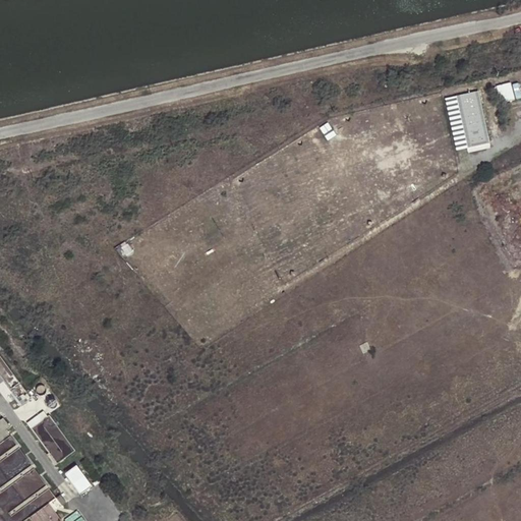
[(479,91),(456,96),(468,154),(491,149),(479,91)]
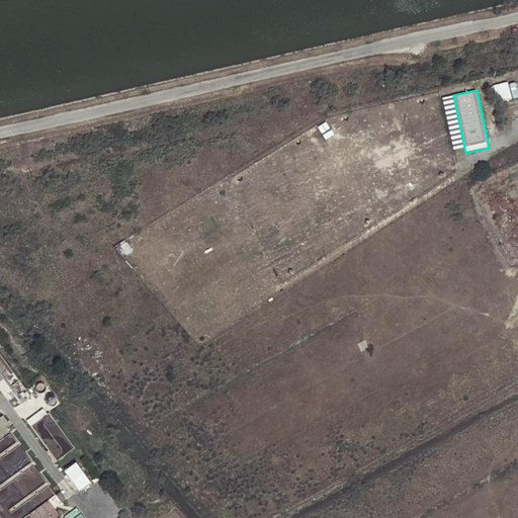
[(358,342),(361,349),(368,346),(364,339),(358,342)]
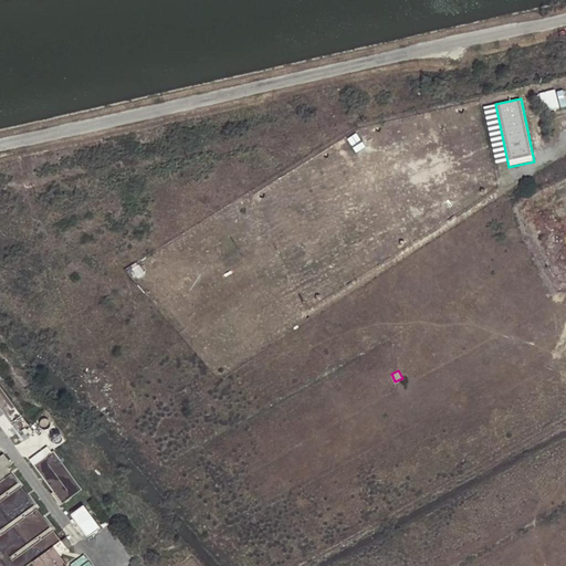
[(0,406),(25,441),(37,433),(0,384),(0,406)]
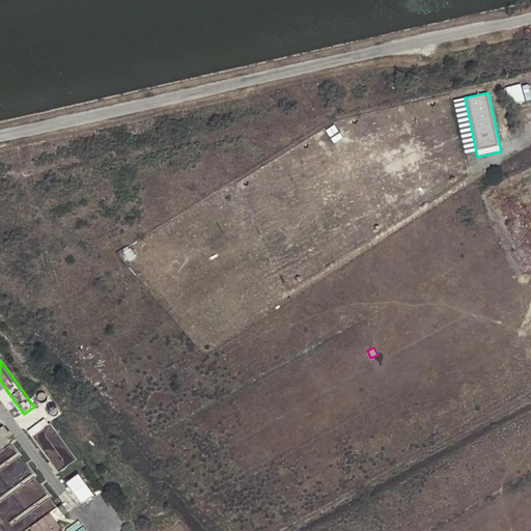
[(53,423),(33,438),(60,474),(79,460),(53,423)]
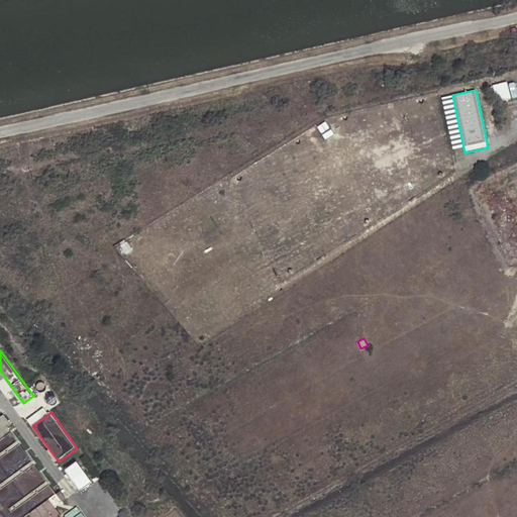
[(0,516),(27,516),(31,514),(32,516),(62,516),(56,508),(64,503),(8,428),(12,425),(5,415),(0,419),(0,516)]
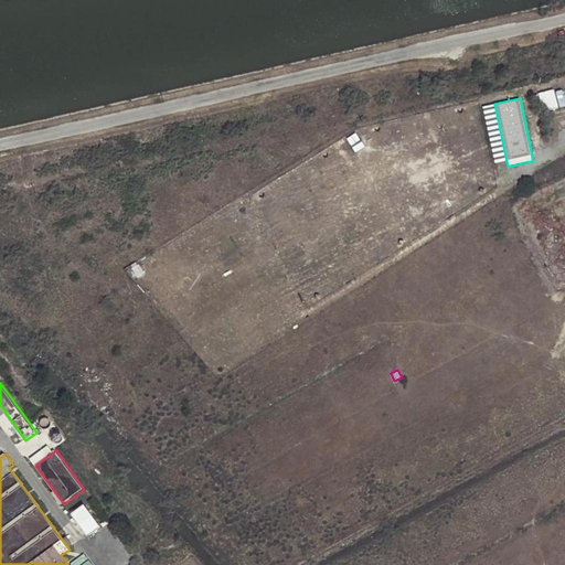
[(73,514),(89,537),(103,529),(85,505),(73,514)]
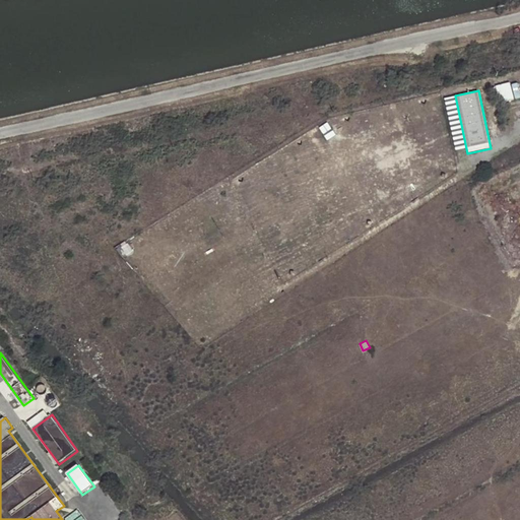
All buildings are outlined.
